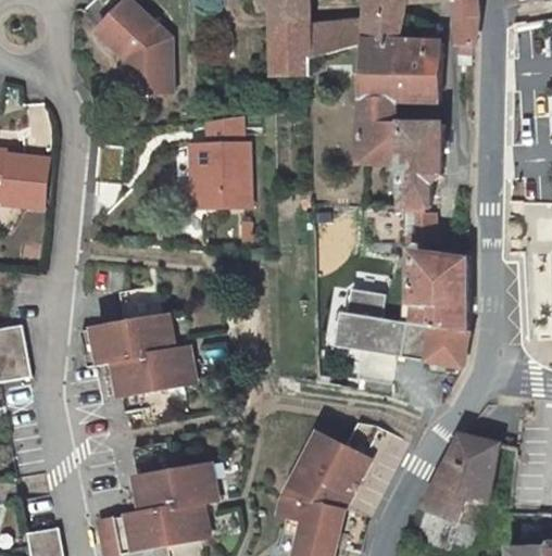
[(162,37),(130,0),(118,0),(92,22),(132,65),(130,86),(137,93),(165,93),(168,54),(158,41),(162,37)]
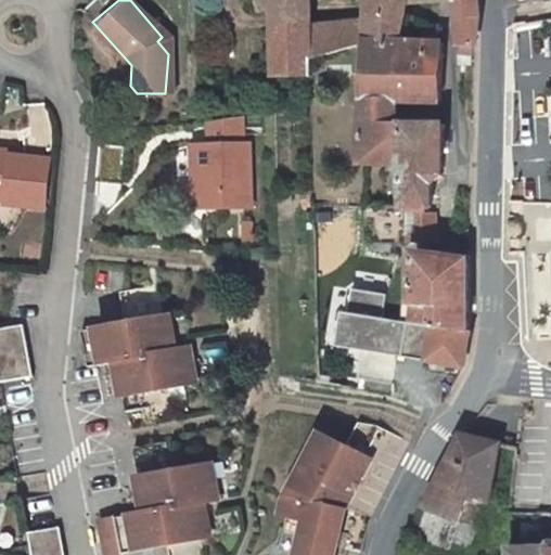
[(304,23),(303,0),(265,0),(266,27),(304,23)]
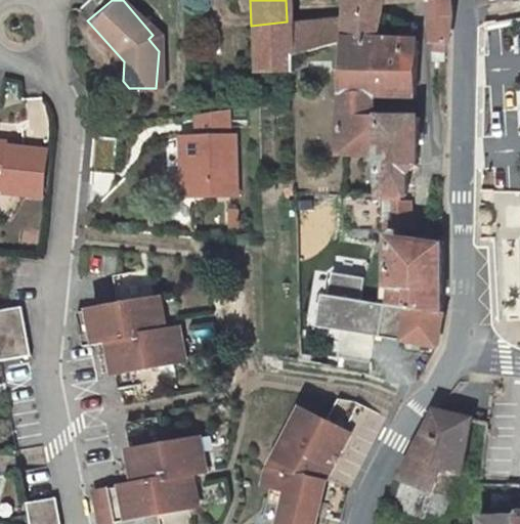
[(338,0),(339,15),(339,40),(372,41),(376,5),(408,0),(338,0)]
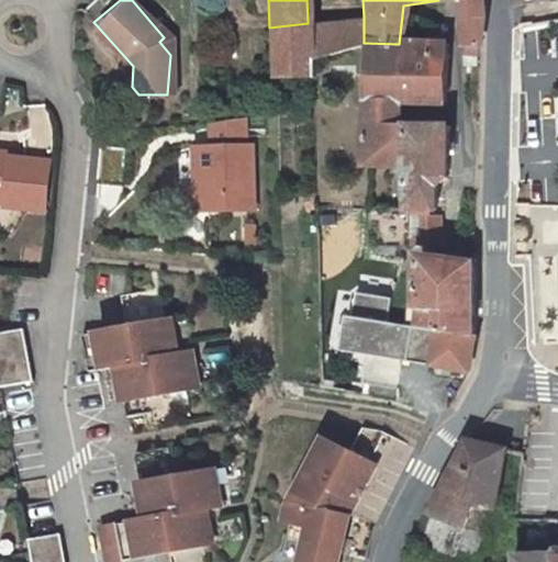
[(309,52),(364,43),(364,17),(308,23),(309,52)]
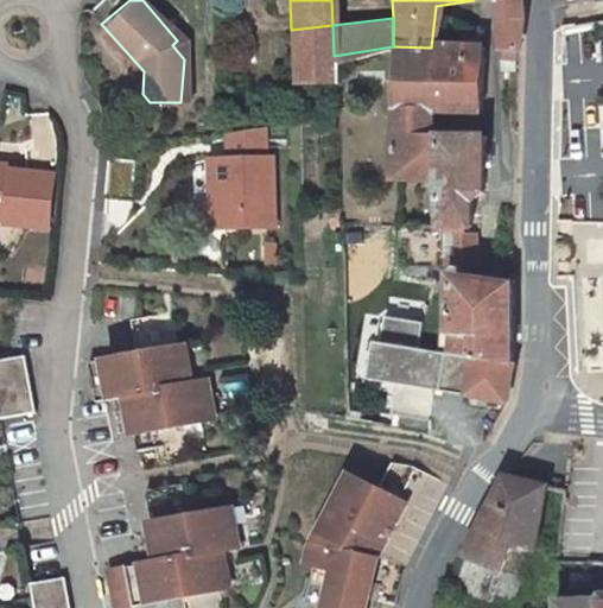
[(291,30),(292,82),(335,81),(334,56),(332,25),(291,30)]
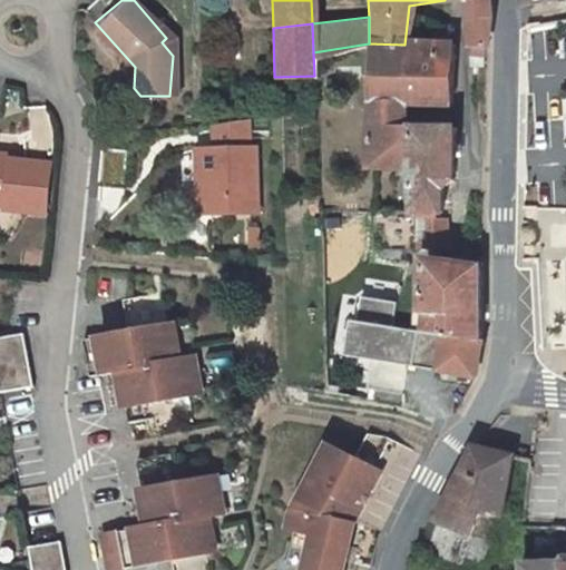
[(407,100),(405,45),(369,43),(370,100),(407,100)]
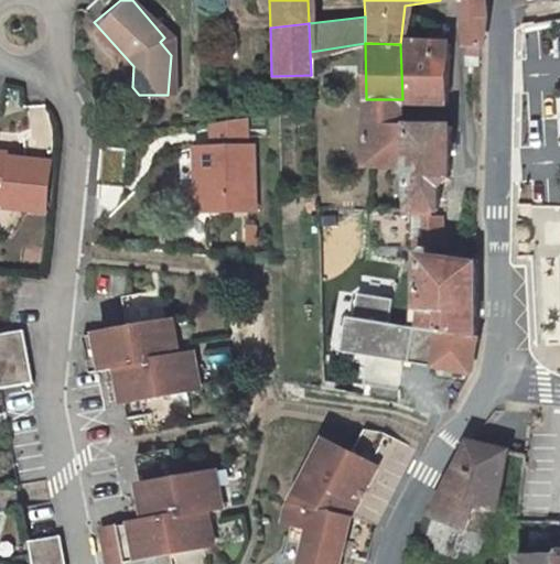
[(447,44),(400,44),(402,99),(447,99),(447,44)]
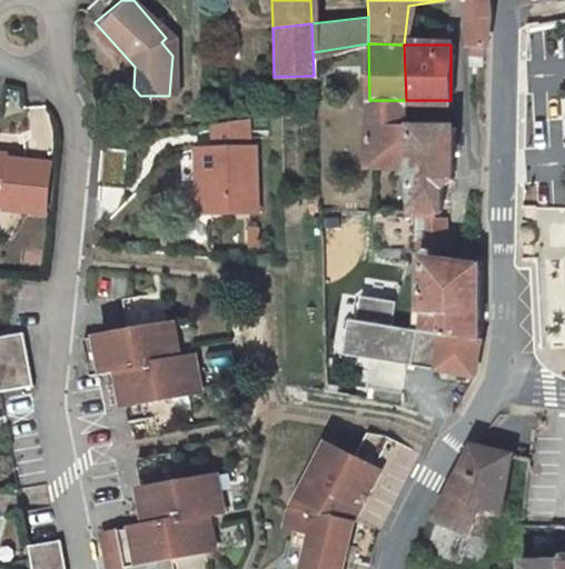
[(407,167),(406,125),(406,100),(369,100),(370,167),(407,167)]
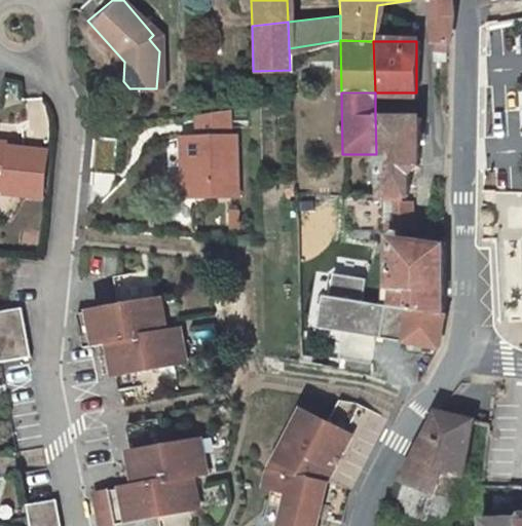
[(163,172),(165,195),(187,194),(234,191),(230,130),(224,130),(224,109),(192,111),(193,133),(183,134),(186,171),(180,171),(163,172)]
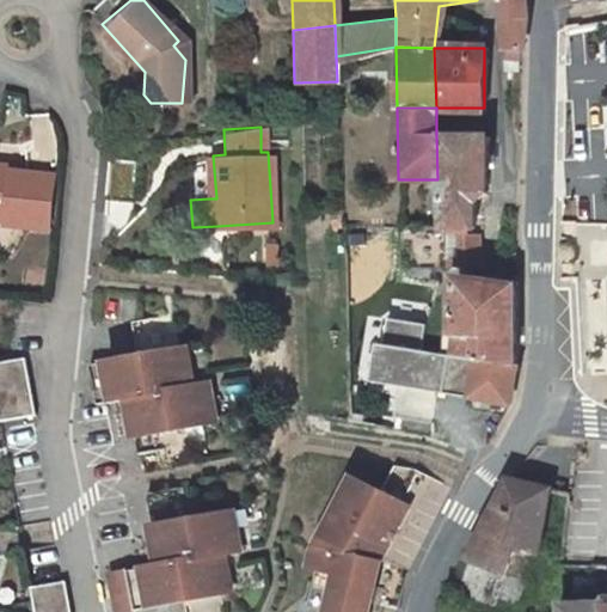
[(440,227),(463,228),(473,228),(473,216),(477,206),(483,195),(484,194),(484,135),(436,134),(437,179),(440,227)]
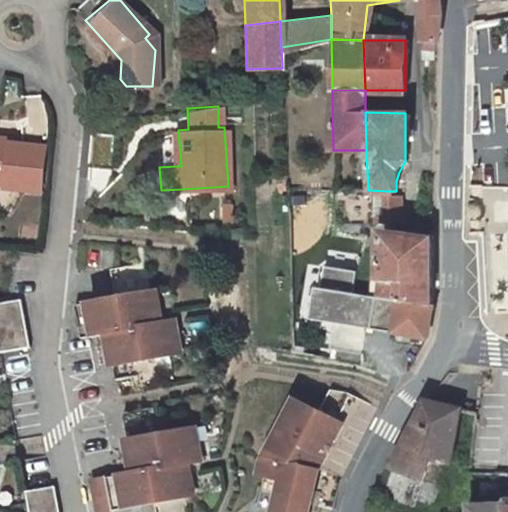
[(172,130),(175,166),(181,166),(178,130),(172,130)]
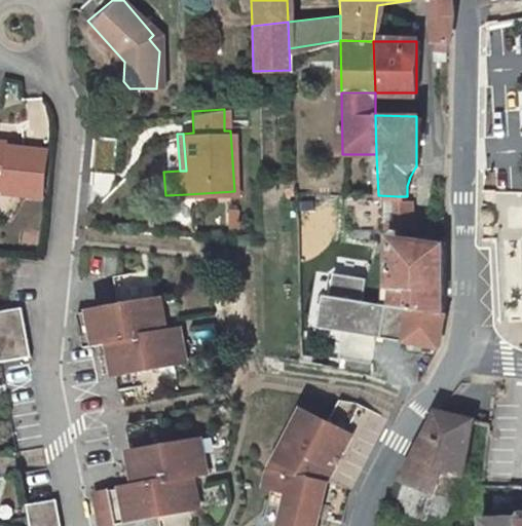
[(0,192),(37,195),(41,148),(0,143),(0,192)]
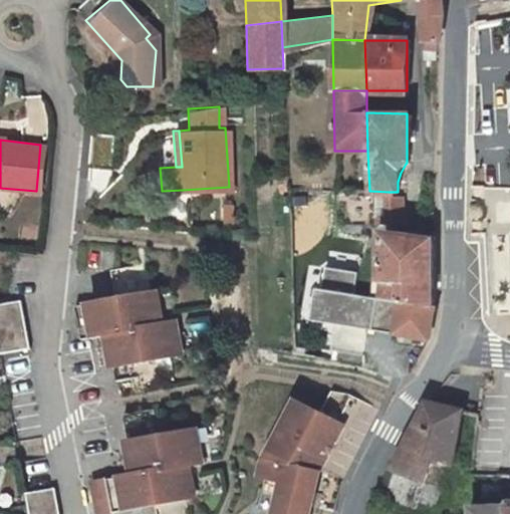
[(388,224),(389,192),(369,191),(368,221),(388,224)]
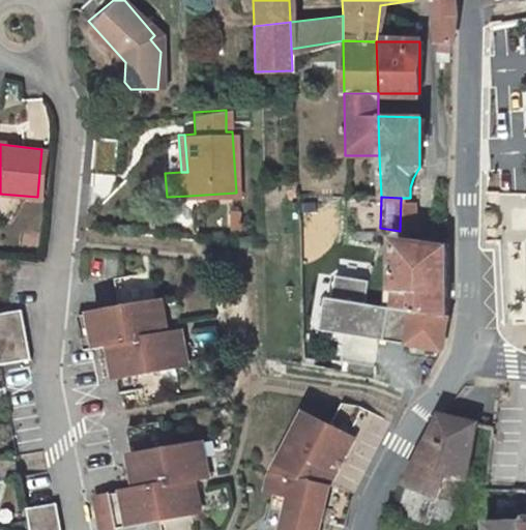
[(229,207),(231,232),(238,231),(237,207),(229,207)]
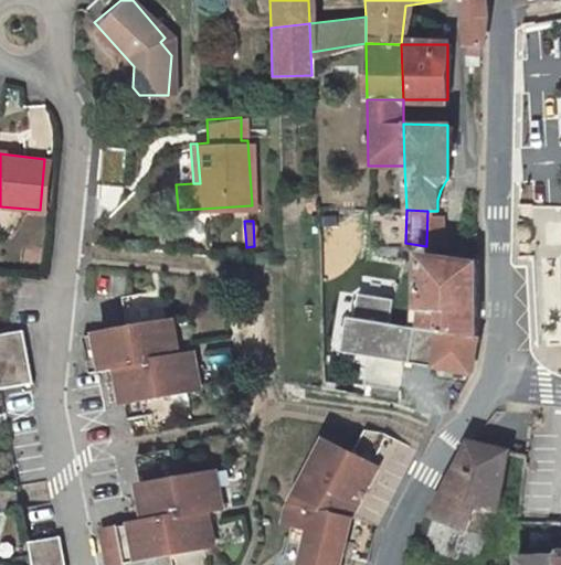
[(473,337),(474,259),(467,259),(434,257),(424,257),(417,331),(441,333),(435,368),(467,372),(473,337)]
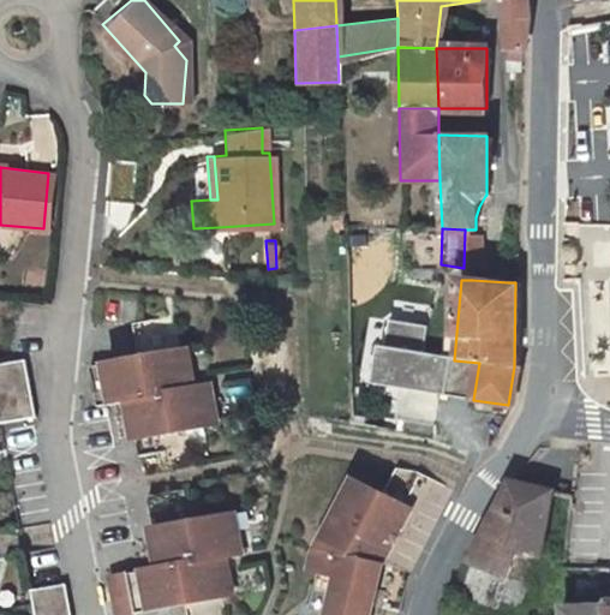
[(180,429),(225,418),(214,375),(205,377),(196,340),(190,341),(181,309),(150,316),(157,346),(84,365),(94,406),(130,398),(144,453),(183,443),(180,429)]
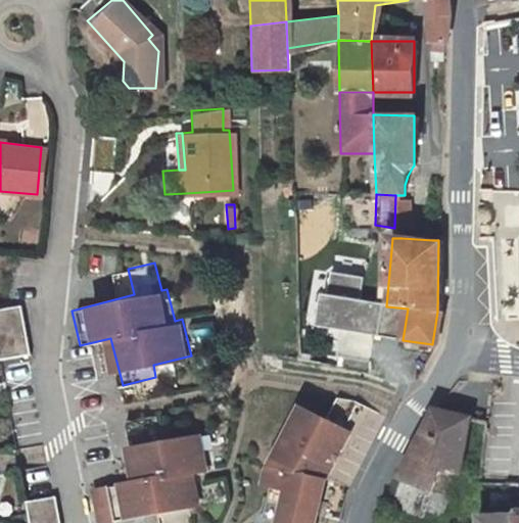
[(0,362),(29,357),(19,307),(0,311),(0,362)]
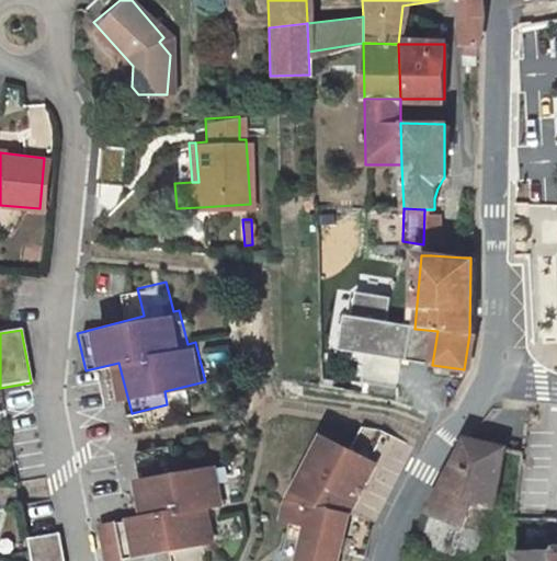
[(302,492),(299,500),(350,512),(351,504),(375,454),(327,425),(291,488),(302,492)]
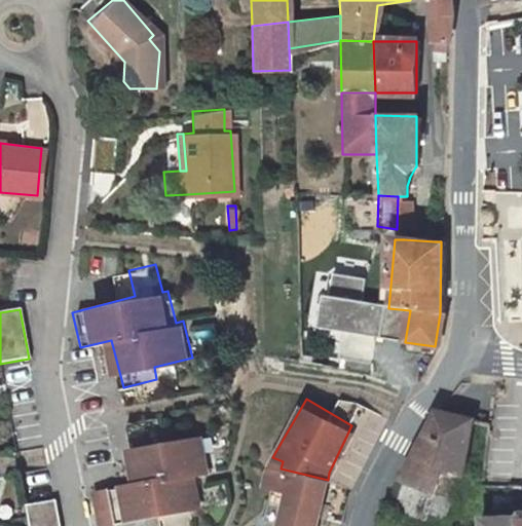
[(472,417),(433,409),(392,485),(398,486),(392,515),(424,525),(427,515),(441,518),(445,503),(432,500),(444,471),(454,473),(461,475),(472,417)]
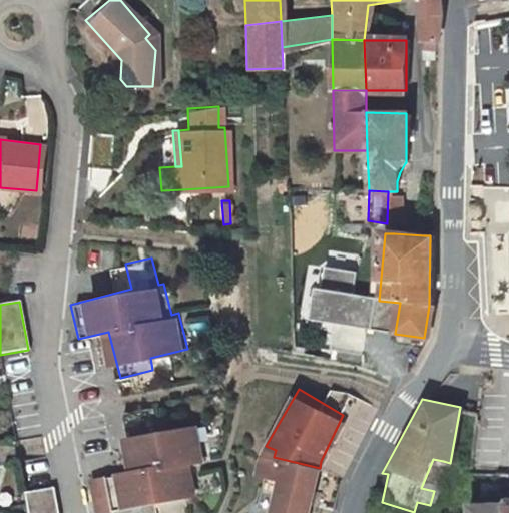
[(137,473),(92,483),(97,512),(109,512),(150,504),(152,512),(187,512),(183,496),(196,493),(190,462),(203,458),(196,425),(159,433),(153,407),(123,414),(137,473)]
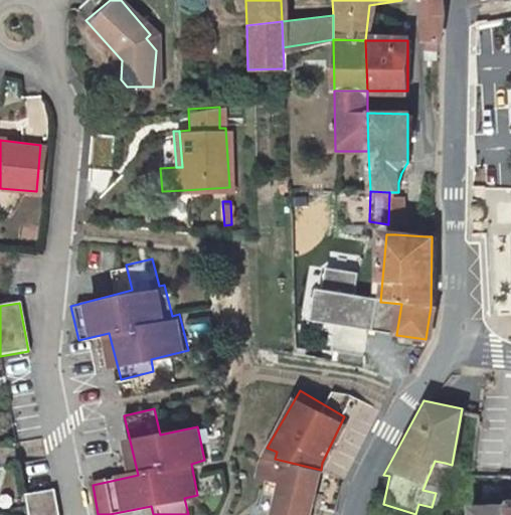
[(311,514),(321,470),(275,459),(266,505),(269,506),(268,514),(311,514)]
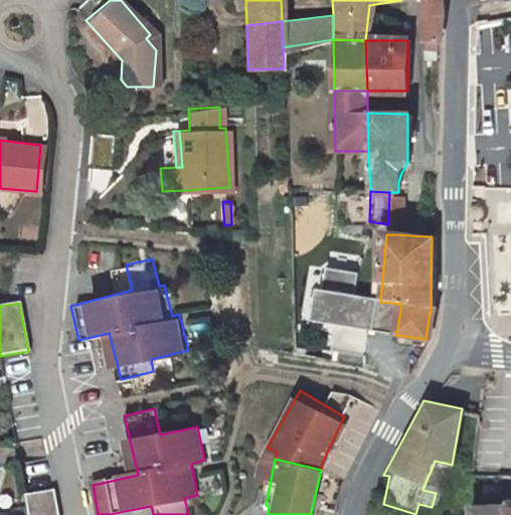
[(422,490),(436,493),(445,463),(435,461),(422,490)]
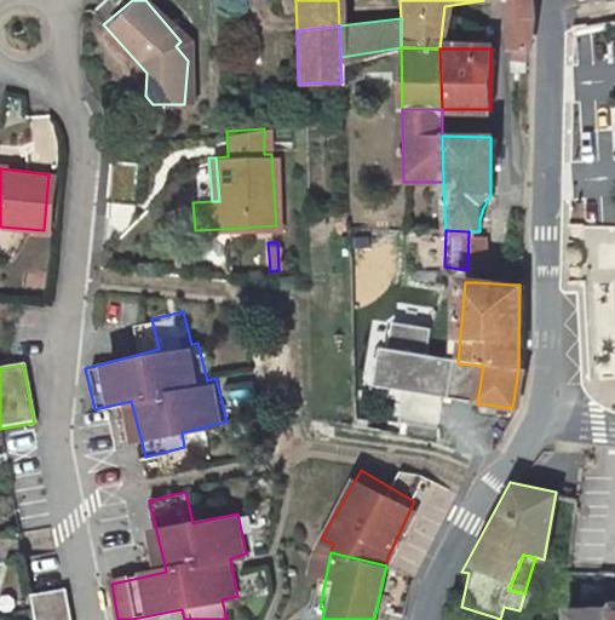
[(33,619),(70,619),(65,587),(28,595),(33,619)]
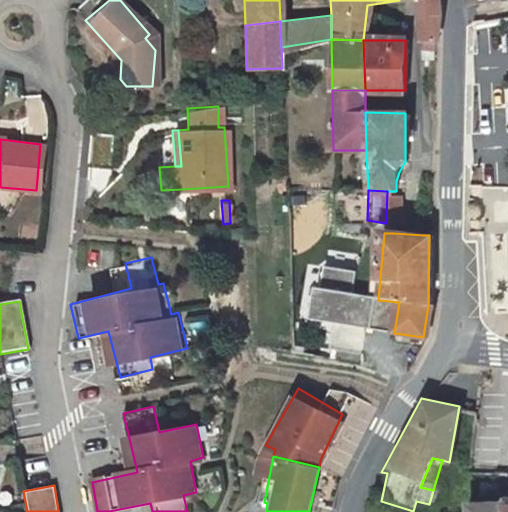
[(505,502),(468,501),(469,511),(507,511),(507,494),(506,494),(505,502)]
